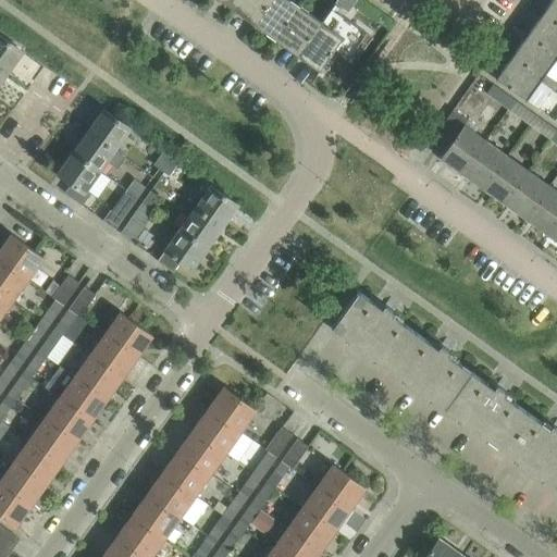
[(255,23),(271,0),(237,0),(233,8),(255,23)]
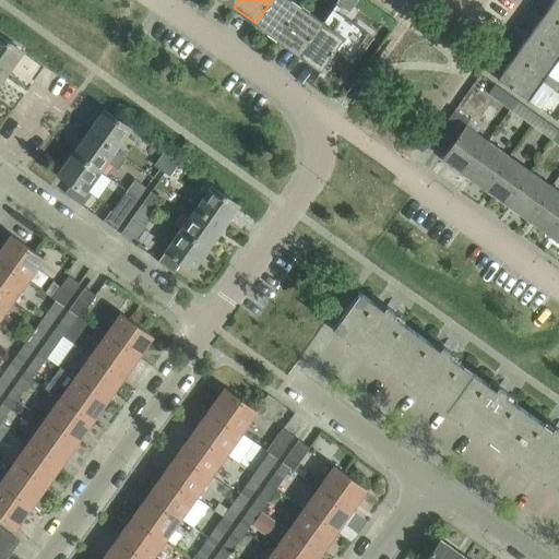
[(277,39),(301,6),(293,0),(272,0),(256,23),(277,39)]
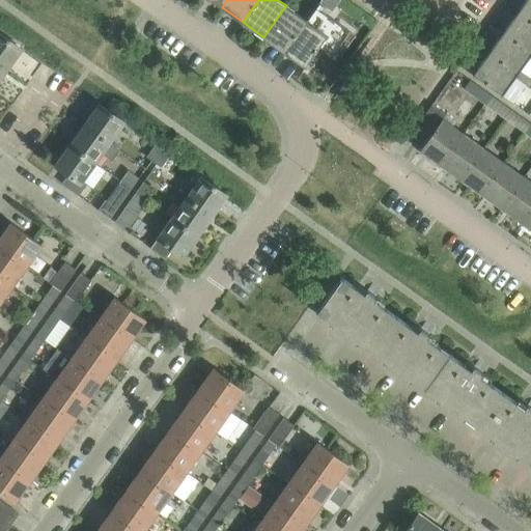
[(338,0),(319,0),(315,6),(328,16),(339,0),(338,0)]
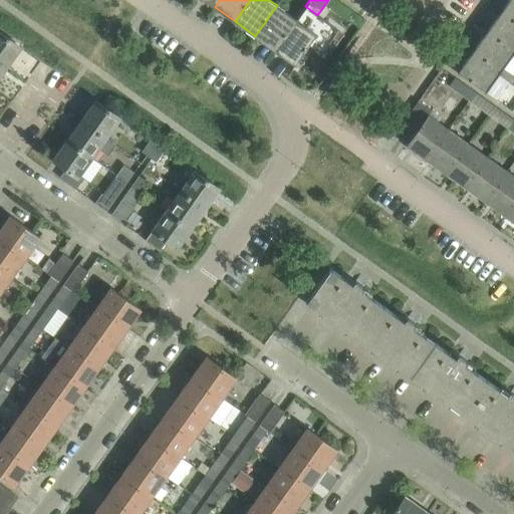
[(513,0),(508,0),(500,11),(513,21),(513,0)]
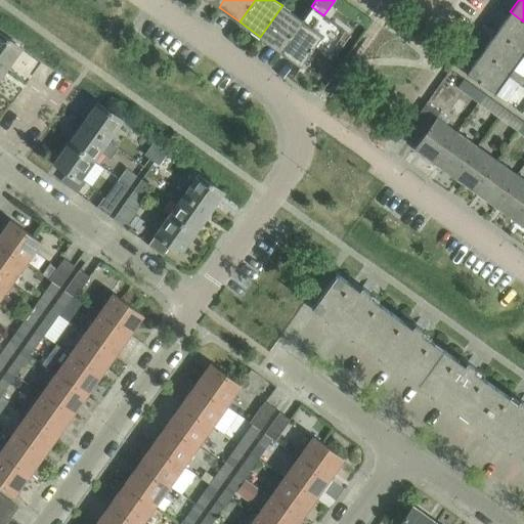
[(279,50),(302,19),(282,5),(260,37),(279,50)]
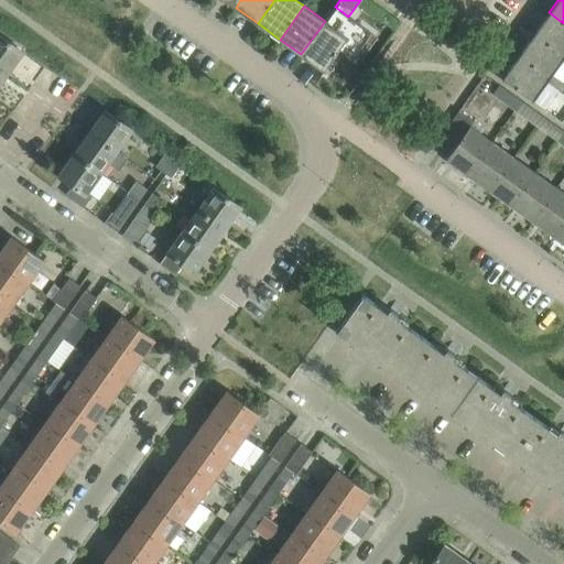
[(335,7),(325,21),(301,54),(324,71),(325,69),(324,69),(342,44),(356,55),(371,33),(348,17),(335,7)]
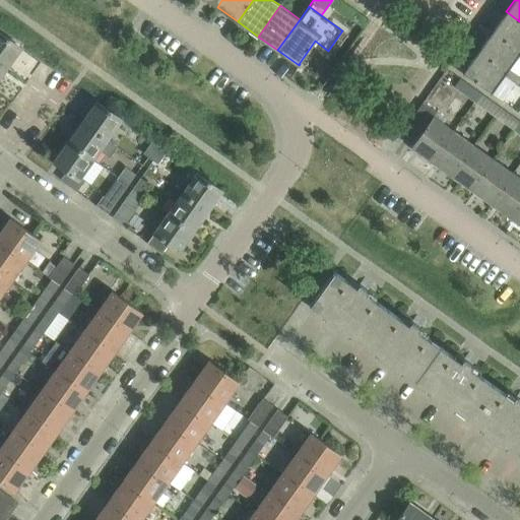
[(519,21),(506,11),(492,31),(519,51),(519,21)]
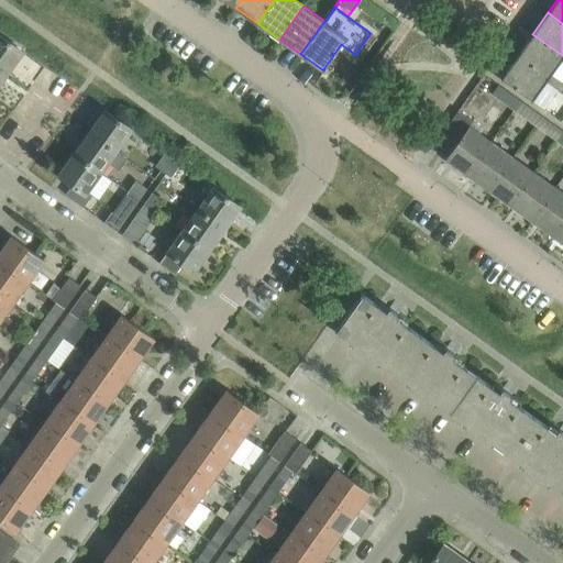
[(0,66),(8,73),(23,51),(0,34),(0,66)]
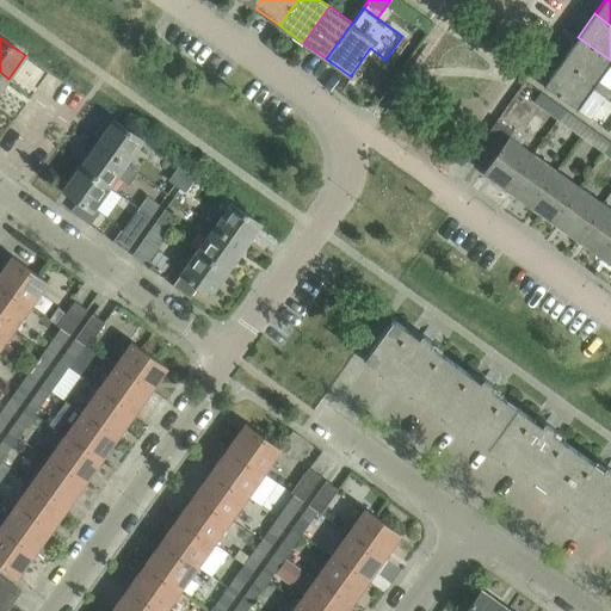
[(610,60),(578,37),(561,60),(594,85),(598,80),(609,66),(610,67),(610,60)]
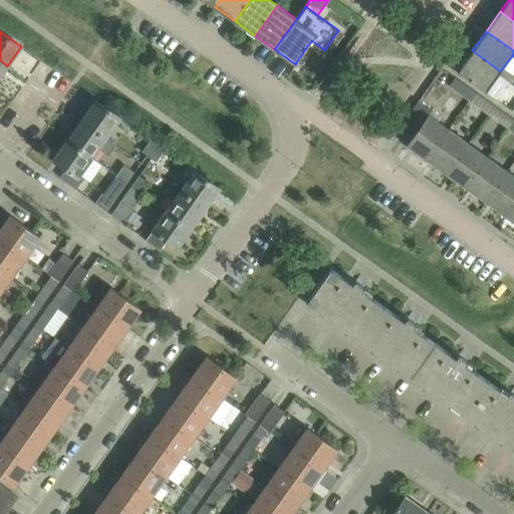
[(513,82),(513,74),(503,67),(500,71),(472,50),(457,72),(497,100),(509,82),(512,85),(513,82)]
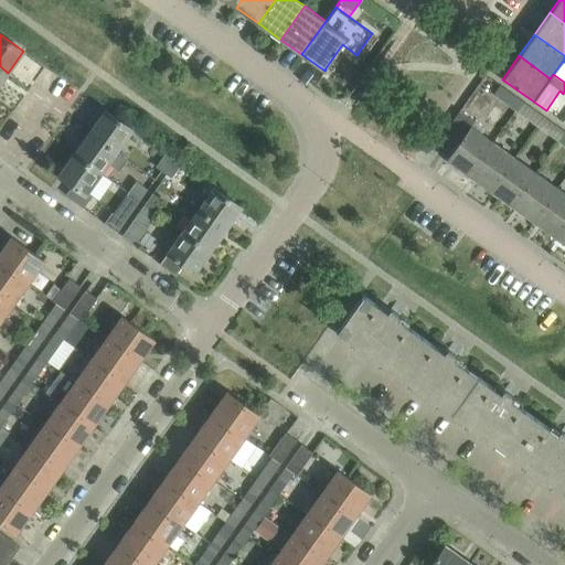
[(522,100),(499,84),(493,93),(516,108),(522,100)]
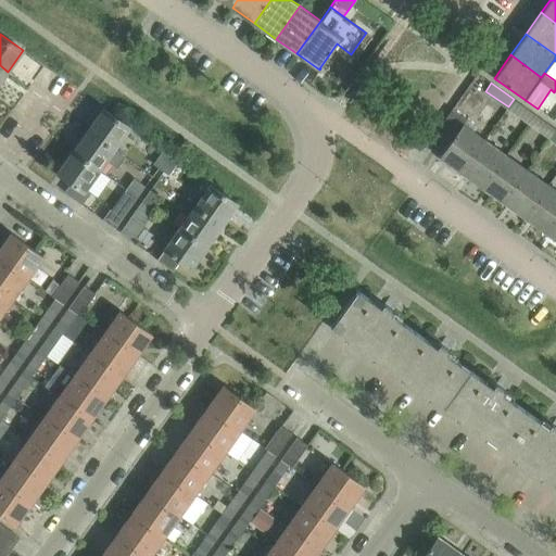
[(534,114),(514,99),(508,106),(529,122),(534,114)]
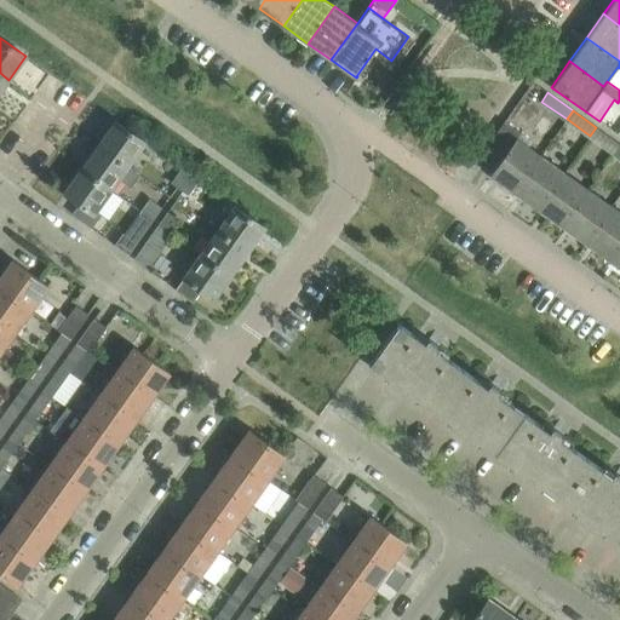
[(145,142),(115,120),(98,144),(128,166),(132,161),(145,142)]
